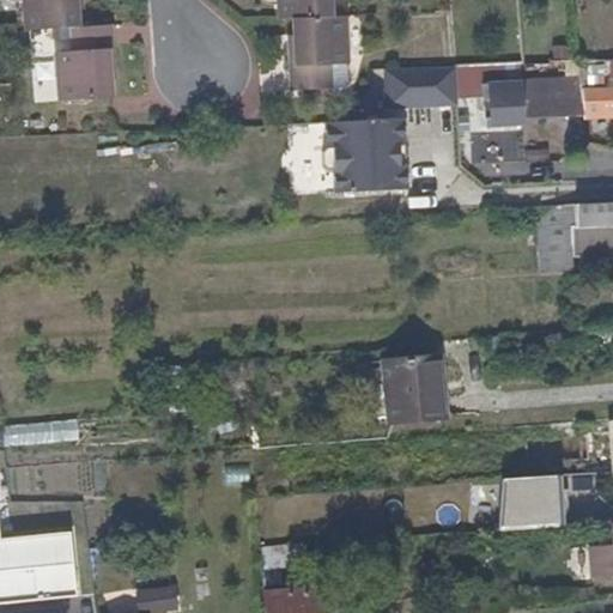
[(22,0),(24,28),(68,25),(76,24),(73,0),(78,0),(22,0)]
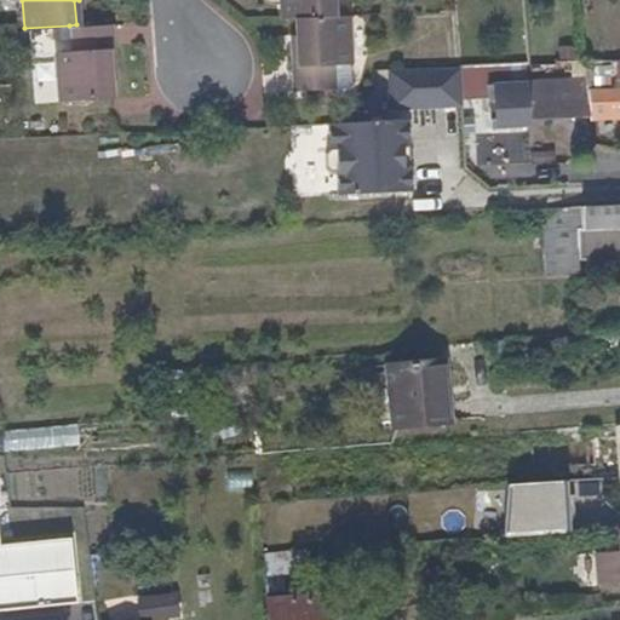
[(299,16),(336,12),(334,0),(282,0),(285,17),(299,16)]
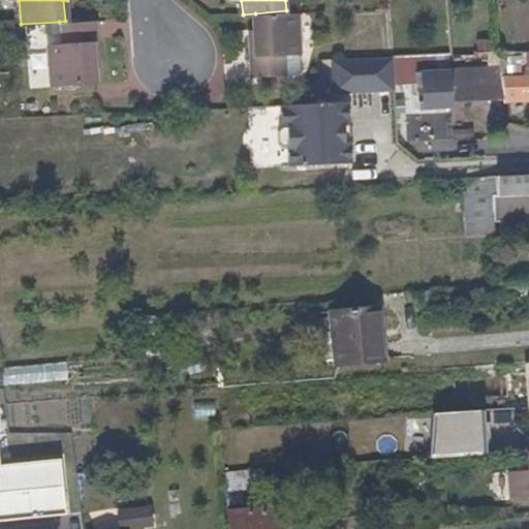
[(302,53),(299,10),(286,10),(255,13),(255,36),(250,37),(252,79),(288,74),(288,54),(302,53)]
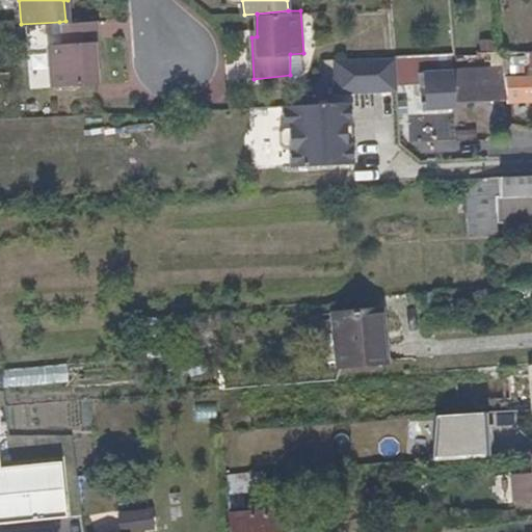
[(98,59),(95,19),(65,21),(59,22),(59,42),(46,43),(49,83),(94,81),(91,60),(98,59)]
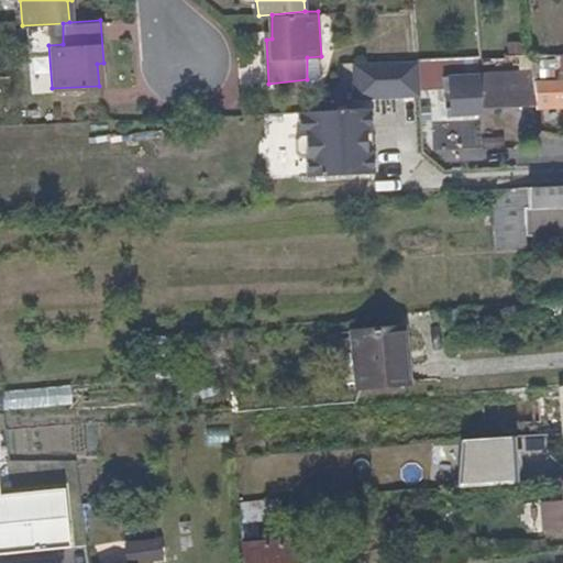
[(532,55),(515,56),(516,69),(532,68),(532,55)]
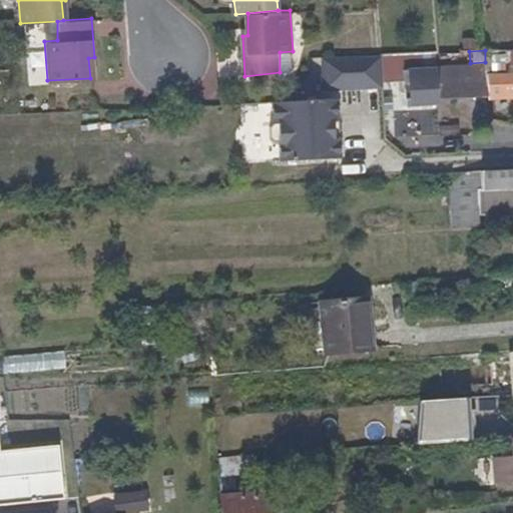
[(294,71),(293,51),(280,52),(280,72),(294,71)]
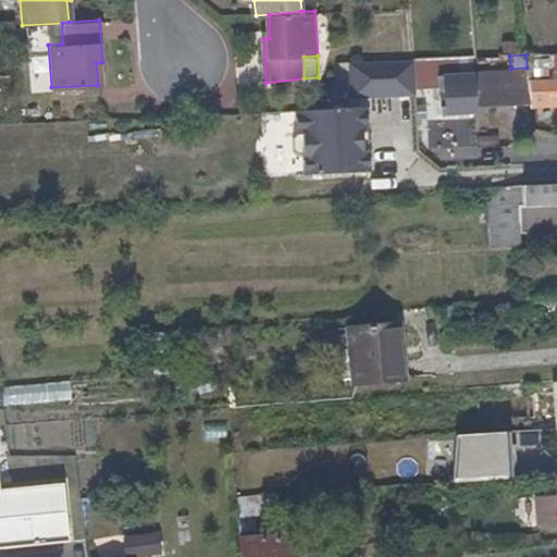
[(473,57),(438,58),(440,74),(474,71),(473,57)]
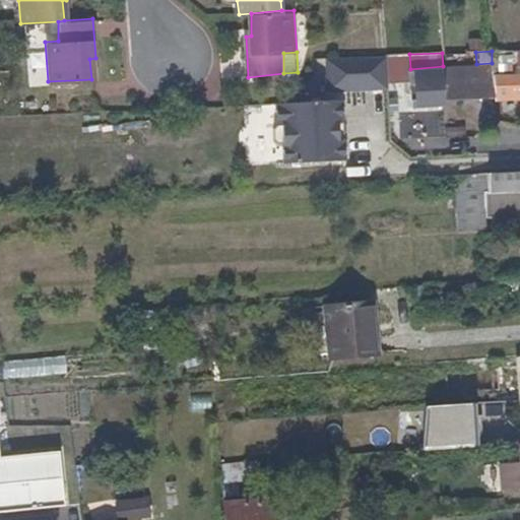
[(389,86),(388,54),(383,54),(379,55),(378,55),(337,56),(328,57),(329,88),(389,86)]
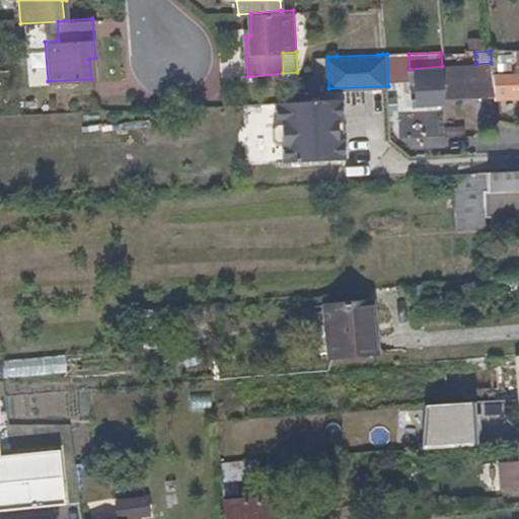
[(409,54),(391,54),(392,79),(410,79),(410,69),(409,54)]
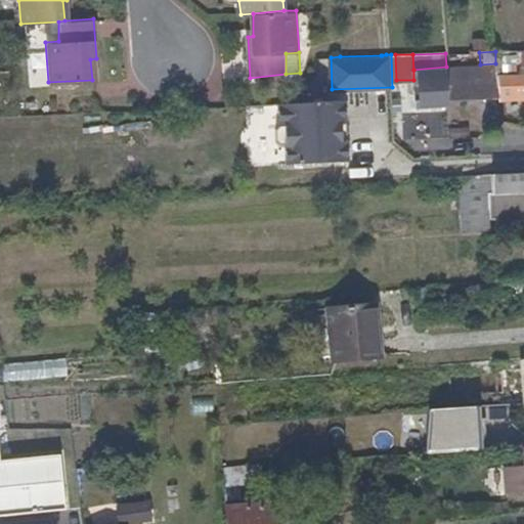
[(461,66),(446,67),(448,97),(497,95),(496,74),(495,63),(480,64),(472,64),(473,76),(462,76),(461,66)]
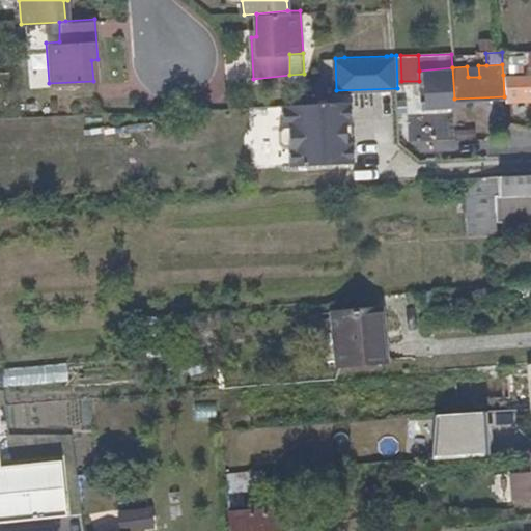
[(478,65),(467,66),(468,77),(479,77),(478,65)]
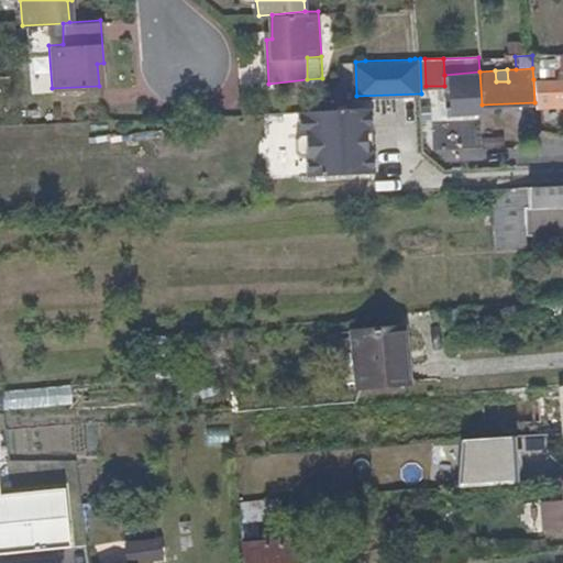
[(479,72),(444,75),(444,86),(446,112),(452,112),(452,113),(483,111),(482,105),(479,72)]
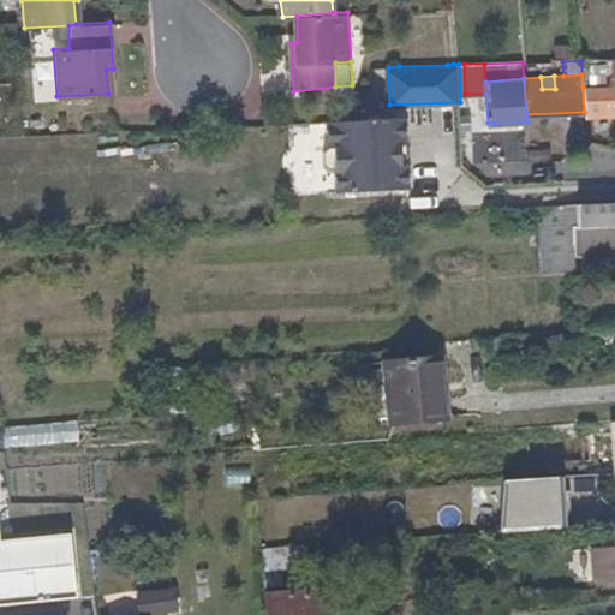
[(614,109),(614,84),(583,87),(584,112),(614,109)]
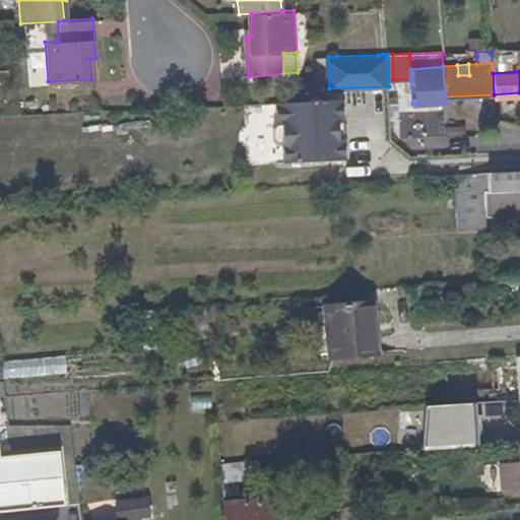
[(336,118),(341,117),(340,96),(303,99),(274,101),(275,122),(272,126),(272,139),(276,142),(281,142),(282,159),(344,156),(343,136),(338,136),(336,118)]
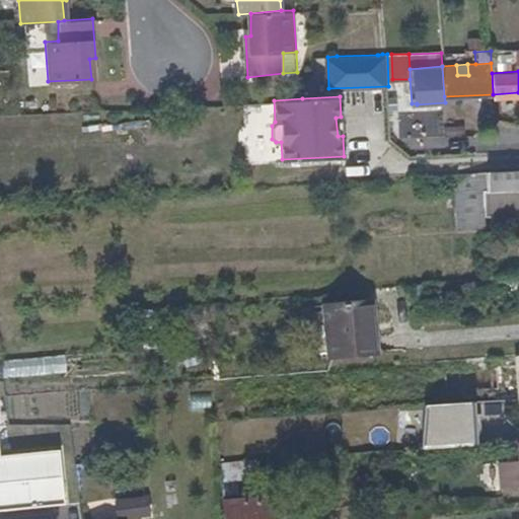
[(518,168),(485,170),(486,190),(518,188),(518,168)]
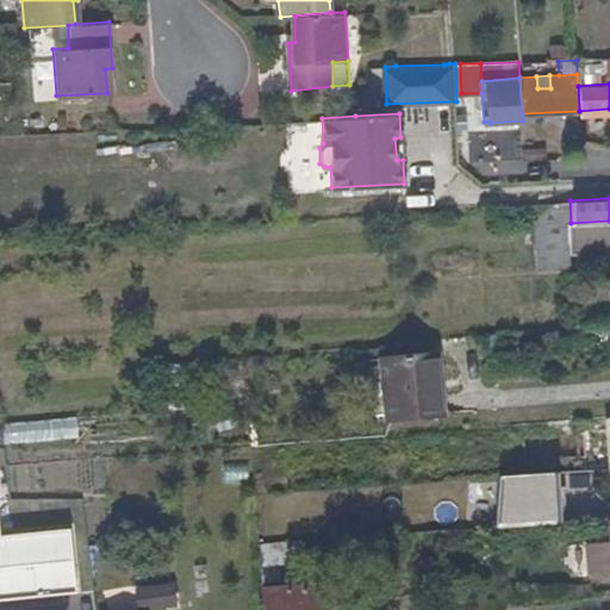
[(570,200),(521,203),(524,269),(568,269),(567,246),(573,246),(573,244),(571,223),(570,200)]
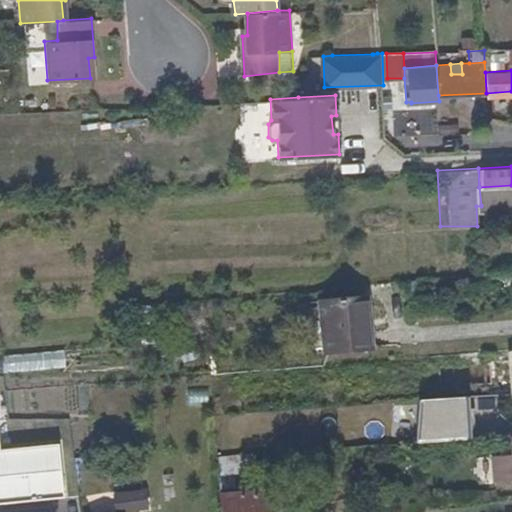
[(511,185),(479,187),(481,205),(511,203),(511,185)]
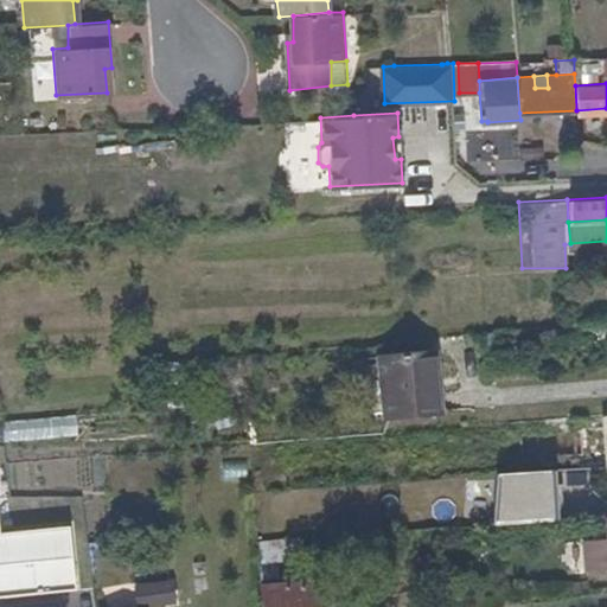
[(436,411),(430,352),(379,356),(385,415),(436,411)]
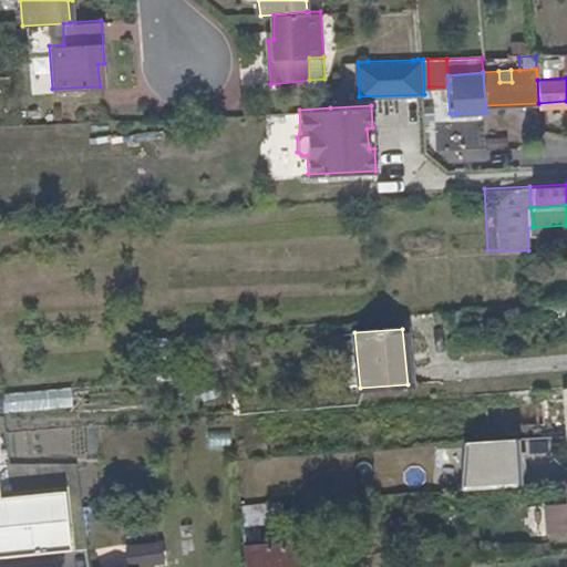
[(61,409),(60,390),(1,391),(2,411),(61,409)]
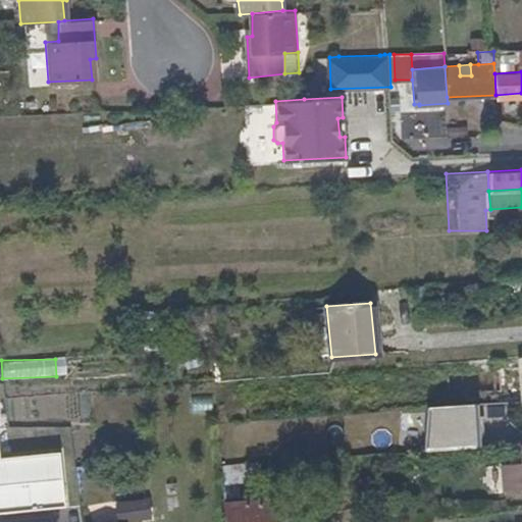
[(477,449),(479,404),(424,402),(422,447),(477,449)]
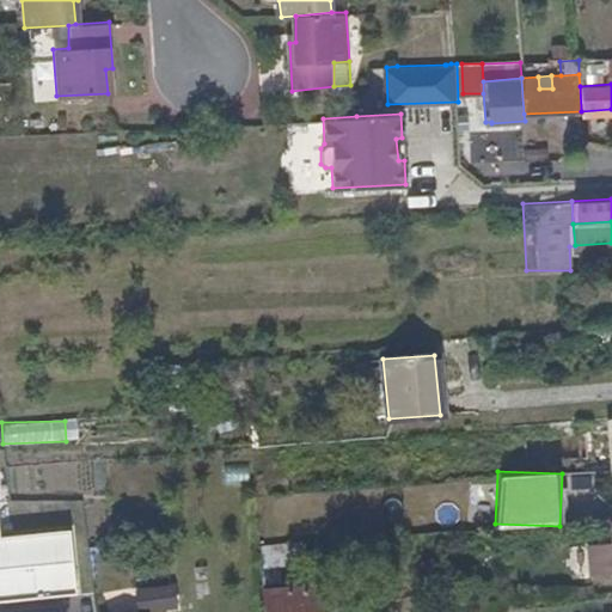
[(611,520),(609,521),(609,543),(592,544),(592,574),(611,573),(611,520)]
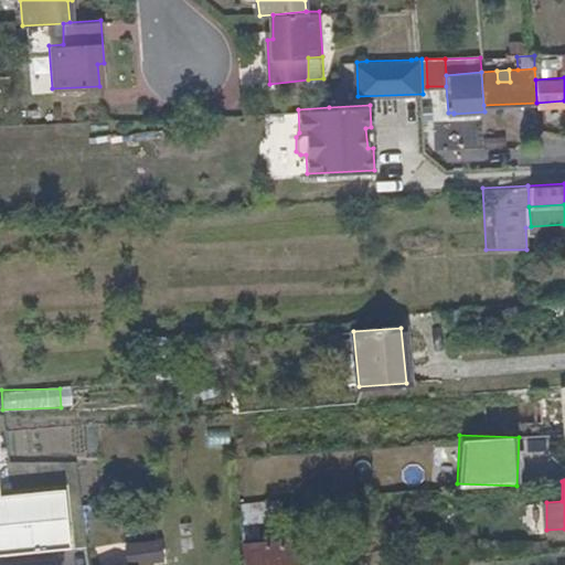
[(0,554),(68,552),(65,489),(0,491),(0,554)]
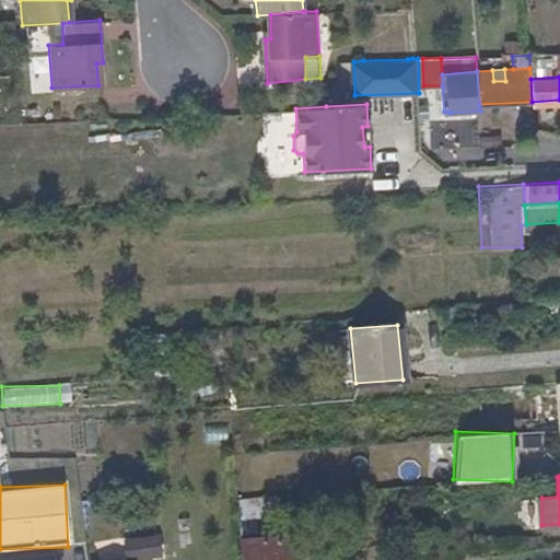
[(88,535),(90,559),(111,559),(108,533),(88,535)]
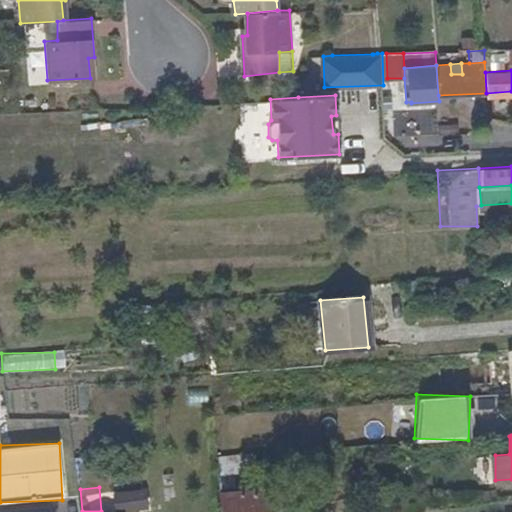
[(143,492),(112,493),(112,509),(143,508),(143,492)]
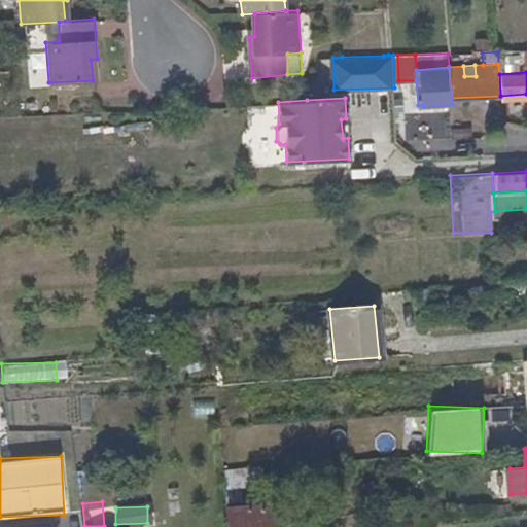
[(273,526),(272,507),(225,510),(226,526),(273,526)]
